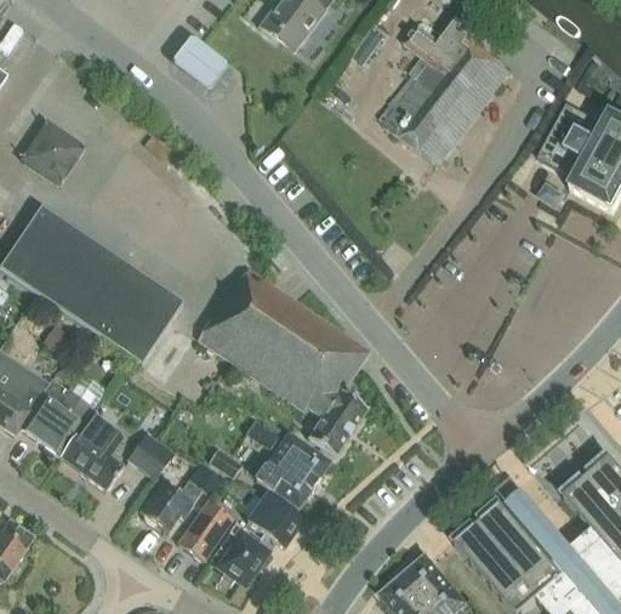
[(279,0),(260,26),(275,38),(279,33),(295,45),(319,15),(330,0),(279,0)]
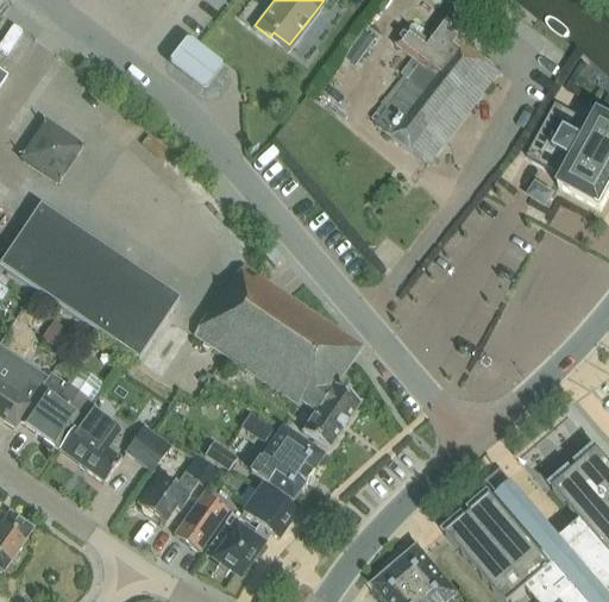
[(427,162),(501,68),(463,39),(468,33),(462,29),(462,27),(444,14),(427,37),(409,24),(396,42),(413,55),(401,69),(409,76),(375,121),(427,162)]
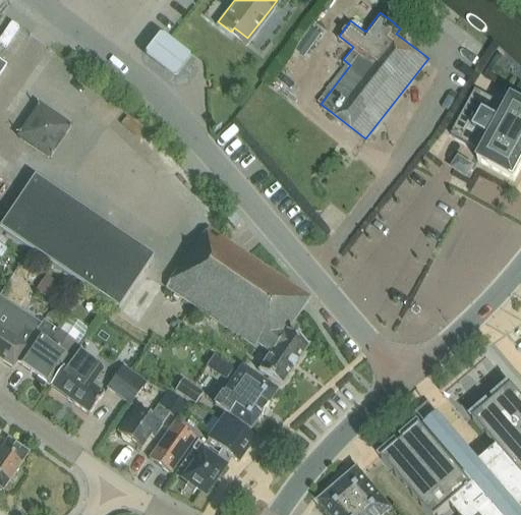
[(321,30),(310,23),(295,46),(305,52),(321,30)]
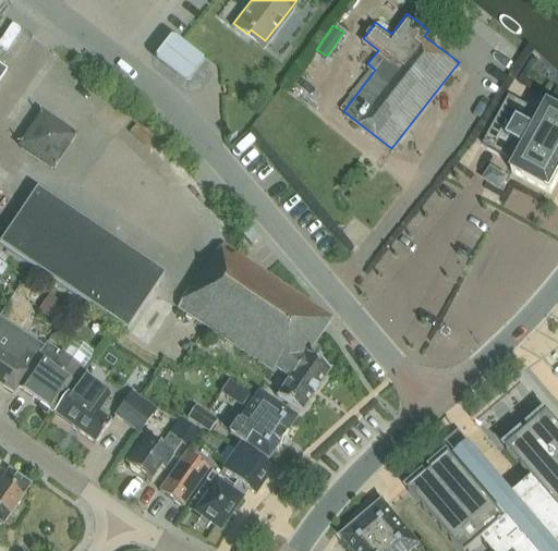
[(177,31),(157,53),(190,80),(208,57),(177,31)]
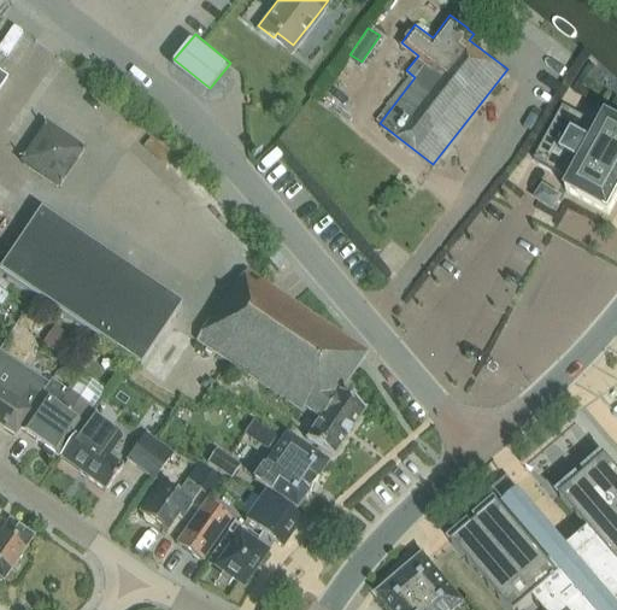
[(616,193),(616,117),(606,112),(592,139),(585,135),(594,119),(563,103),(534,156),(565,172),(574,157),(580,159),(565,187),(609,210),(616,193)]
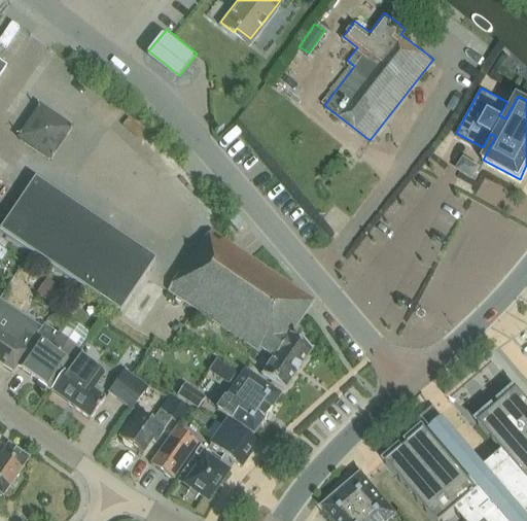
[(40,101),(21,136),(55,155),(74,120),(40,101)]
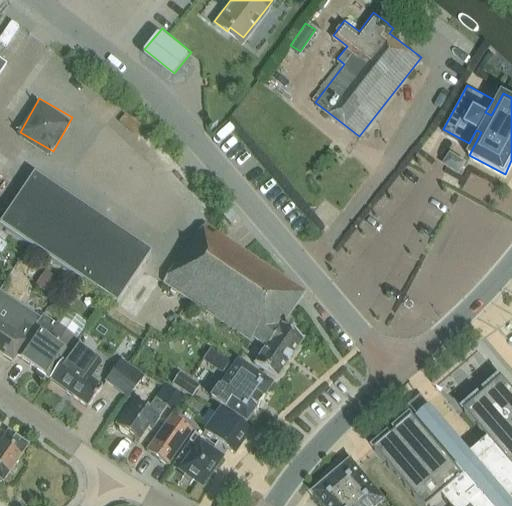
[(458,170),(464,161),(451,152),(445,161),(458,170)]
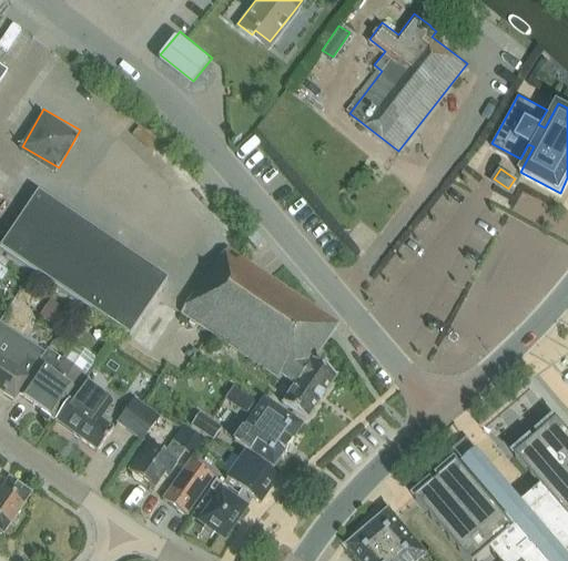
[(0,244),(129,332),(166,275),(37,187),(0,241),(0,244)]
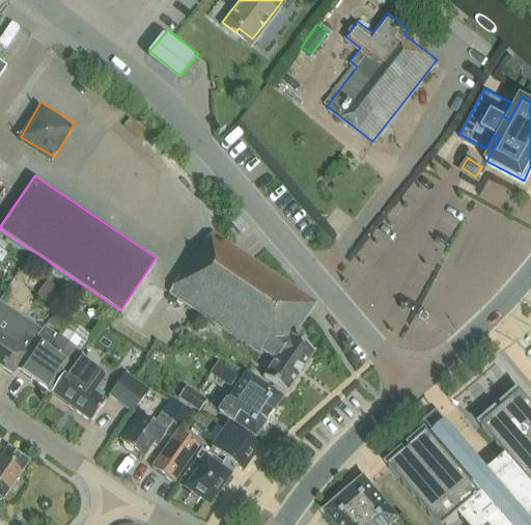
[(239,212),(230,219),(239,229),(247,222),(239,212)]
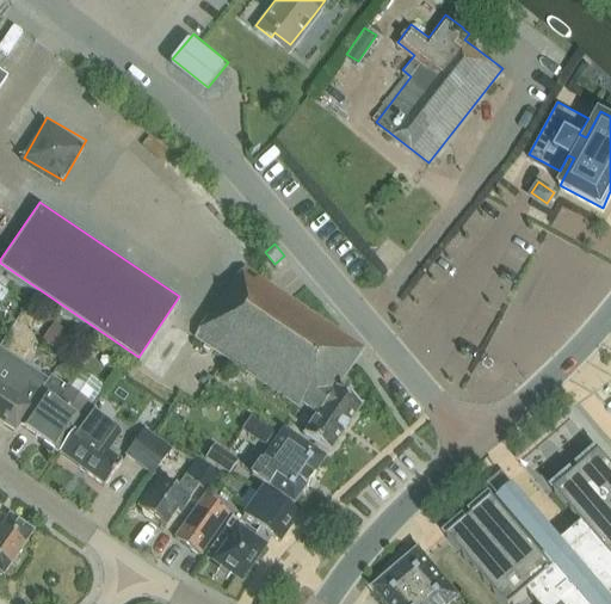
[(335,382),(363,343),(244,262),(193,332),(298,402),(301,398),(318,408),(303,429),(328,447),(360,400),(335,382)]
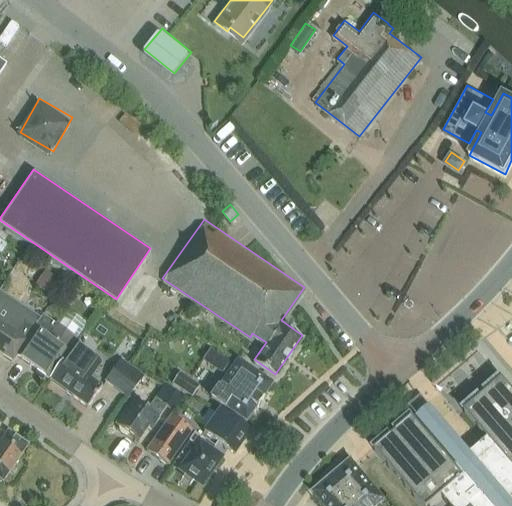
[(35,281),(51,292),(62,277),(45,265),(35,281)]
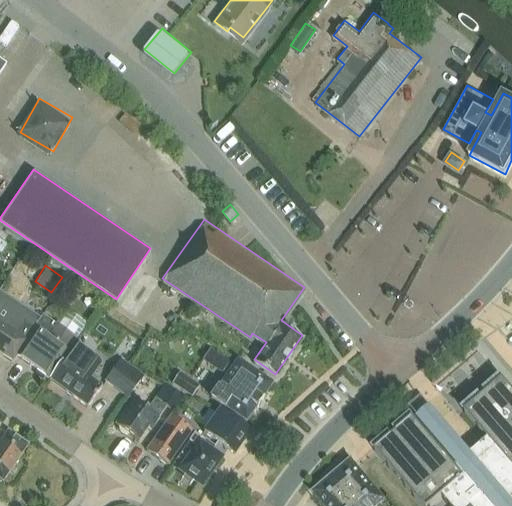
[(35,311),(40,303),(29,295),(23,304),(35,311)]
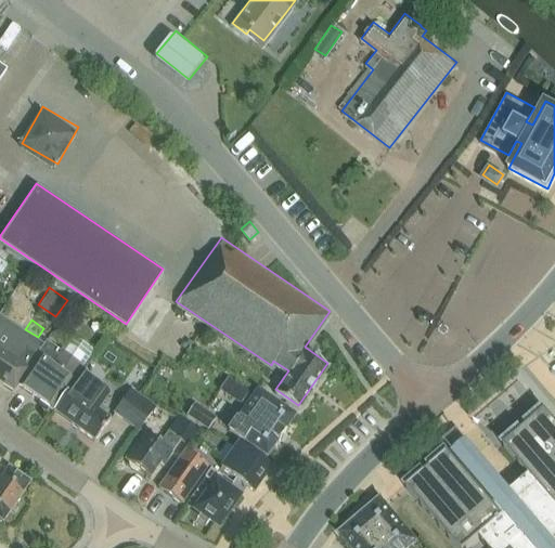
[(57,322),(50,334),(61,340),(68,328),(57,322)]
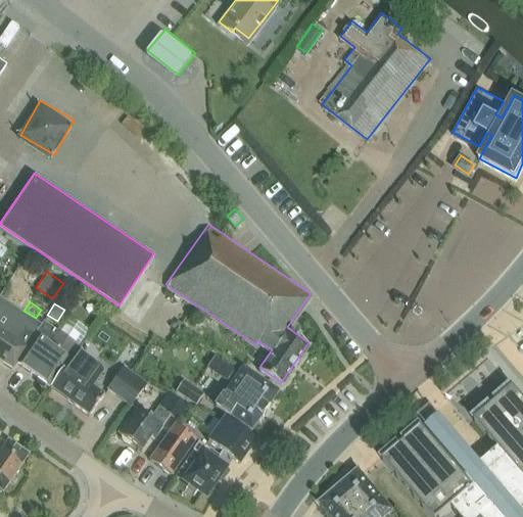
[(13,334),(0,325),(0,357),(12,366),(16,360),(27,343),(34,331),(35,332),(43,319),(41,317),(32,330),(21,323),(13,334)]
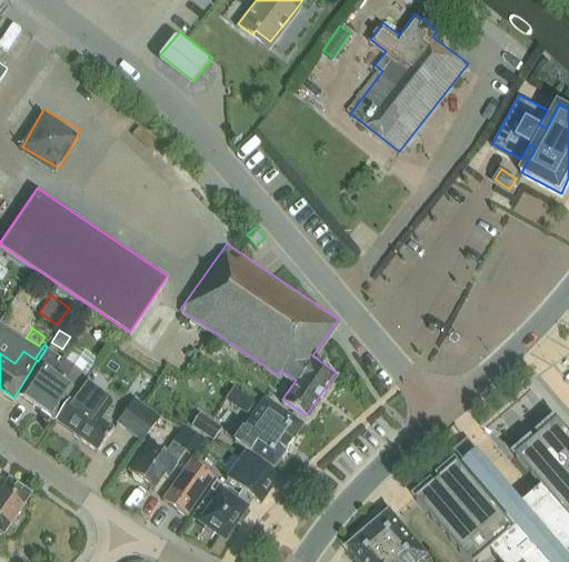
[(83,372),(62,357),(47,347),(38,361),(37,360),(29,373),(18,391),(53,415),(83,372)]
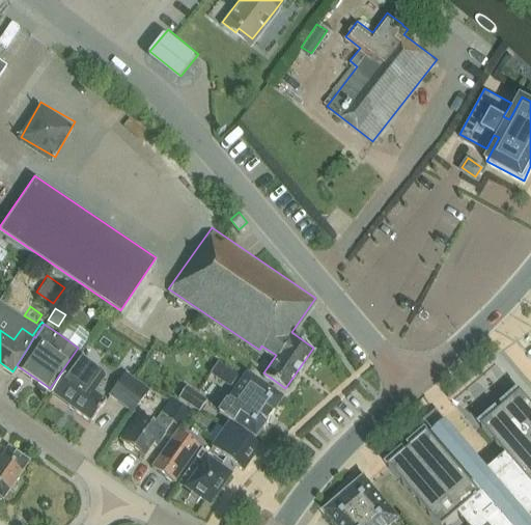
[(104,372),(91,363),(76,353),(51,388),(90,417),(106,396),(93,388),(104,372)]
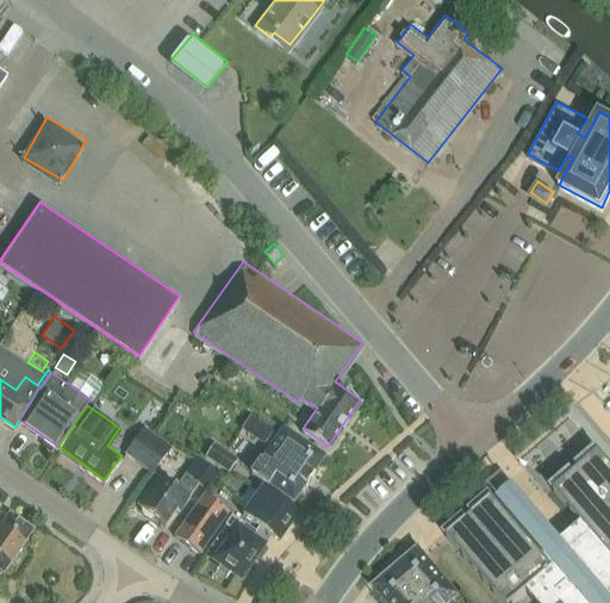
[(169,442),(141,422),(120,449),(149,470),(169,442)]
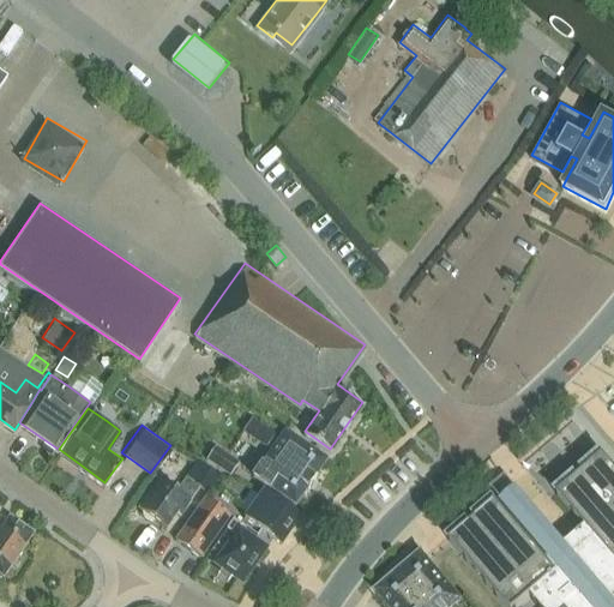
[(295,502),(326,455),(284,427),(253,473),(295,502)]
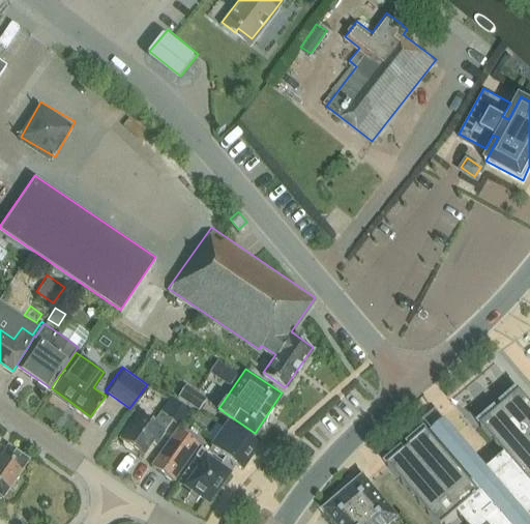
[(205,395),(183,380),(175,393),(196,407),(205,395)]
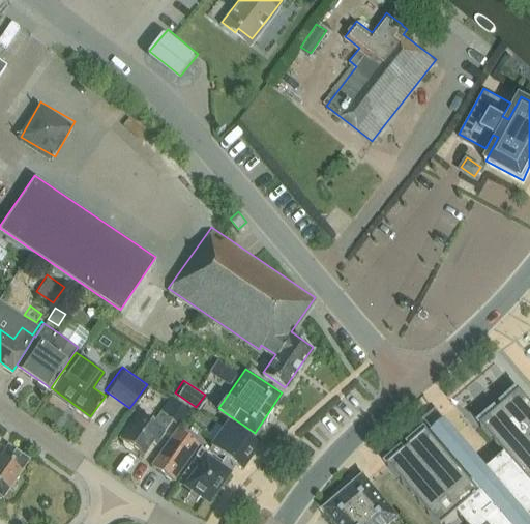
[(471,481),(428,430),(388,464),(439,523),(443,523),(459,512),(469,523),(529,523),(529,400),(520,388),(480,423),(505,452),(471,481)]
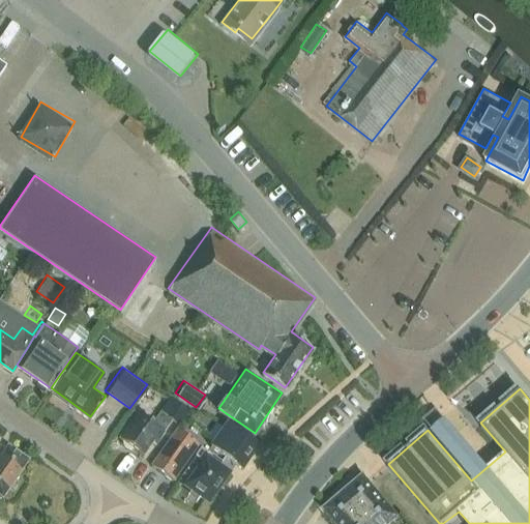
[(154,441),(172,418),(177,421),(187,407),(173,396),(163,410),(160,408),(152,420),(139,411),(120,436),(142,453),(152,439),(154,441)]
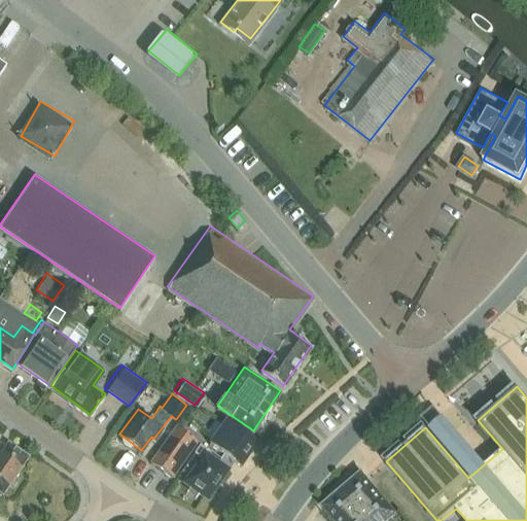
[(241,462),(257,440),(236,424),(226,417),(209,441),(220,449),(221,448),(241,462)]
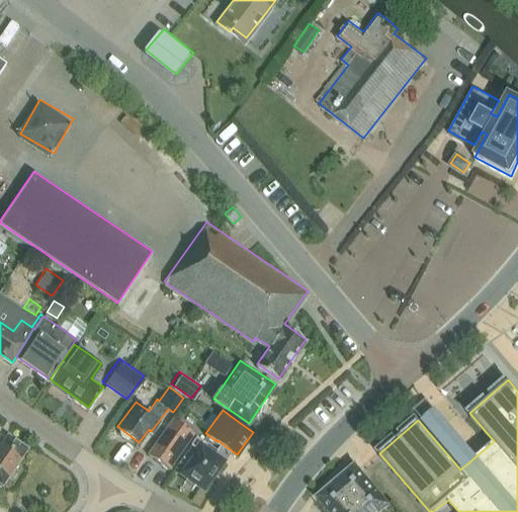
[(148,451),(168,466),(194,430),(173,416),(148,451)]
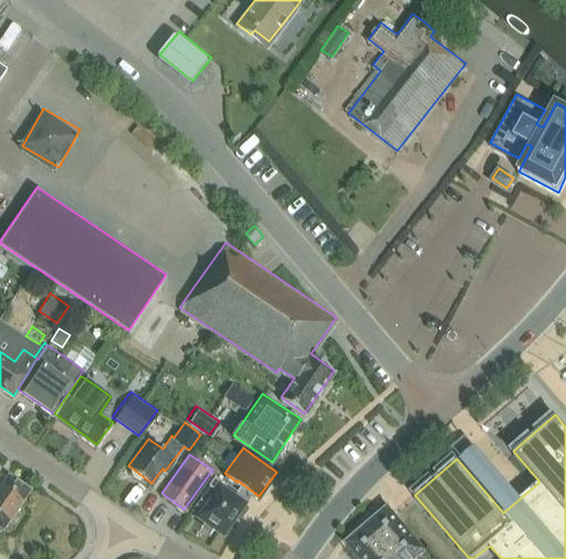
[(0,524),(2,526),(30,487),(9,472),(0,483),(0,524)]
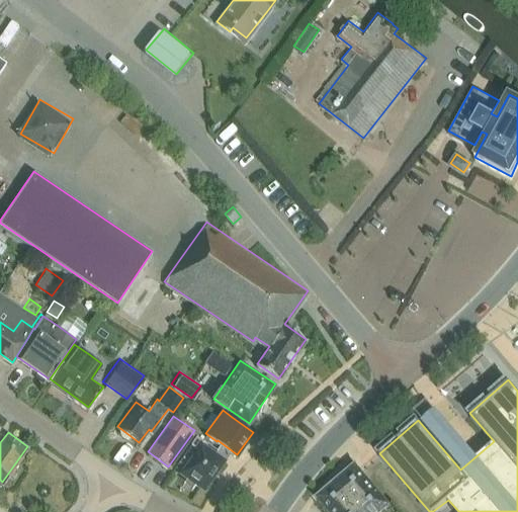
[(214,451),(217,447),(195,432),(190,441),(198,446),(181,471),(199,484),(207,483),(225,458),(214,451)]
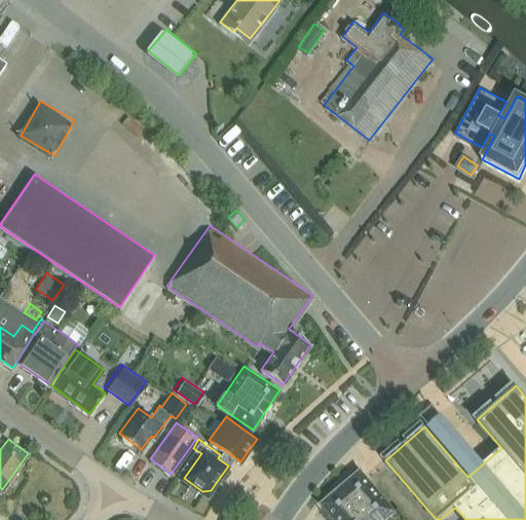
[(361,470),(322,504),(335,519),(384,519),(396,511),(361,470)]
